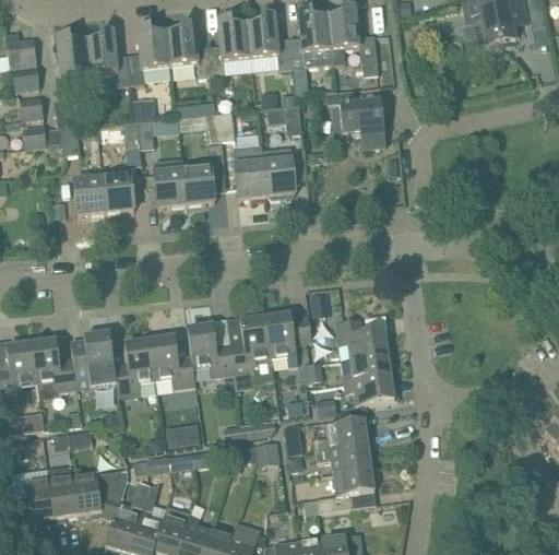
[(409,0),(396,1),(399,20),(411,18),(409,0)]
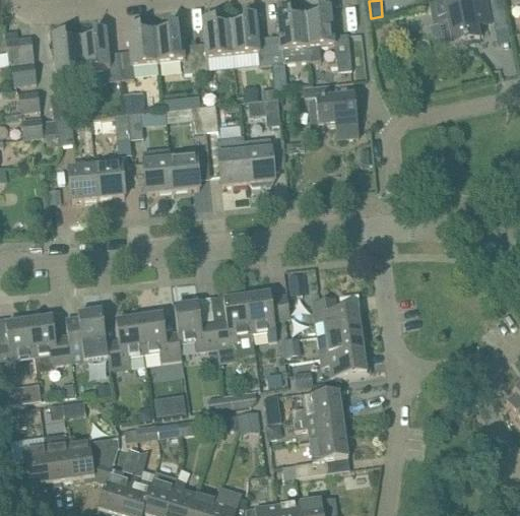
[(443,0),(443,1),(430,4),(434,22),(447,19),(452,43),(479,38),(477,24),(491,21),(485,0),(443,0)]
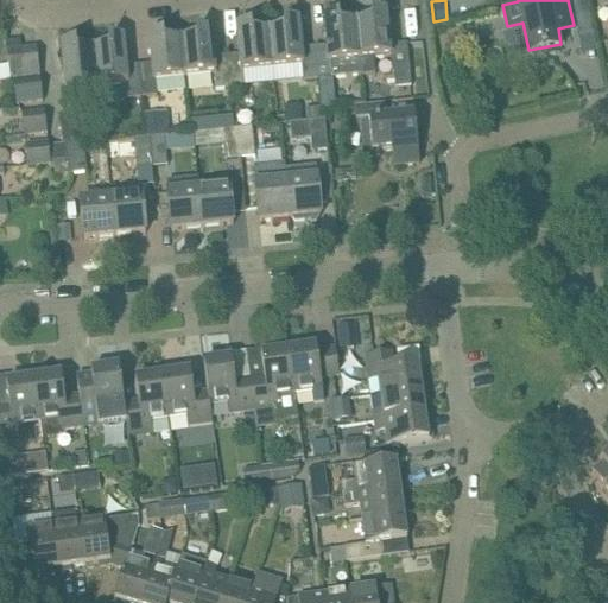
[(373,17),(358,18),(362,71),(375,70),(374,54),(391,52),(393,68),(410,67),(407,39),(391,40),(387,7),(372,8),(373,17)]
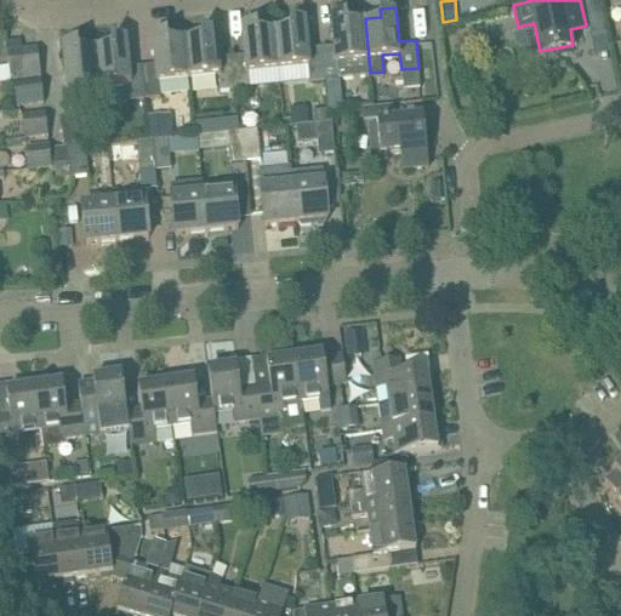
[(323,44),(326,77),(370,73),(365,18),(348,21),(347,12),(331,15),(334,43),(323,44)]
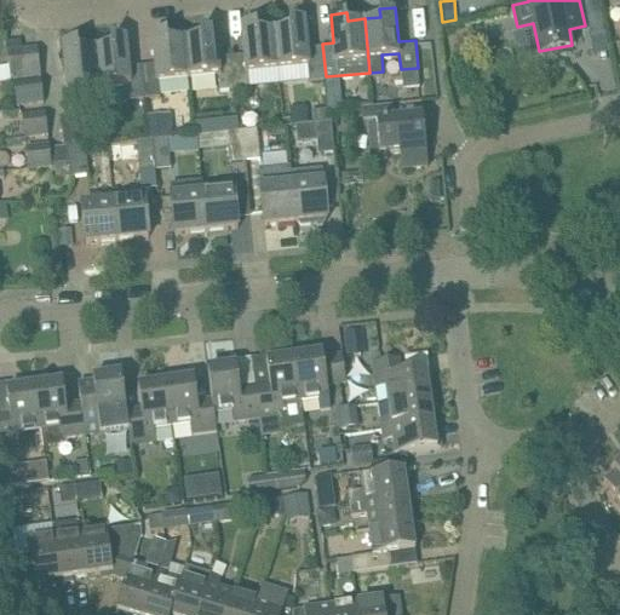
[(291,26),(275,28),(279,65),(309,62),(310,78),(326,76),(322,44),(308,45),(305,17),(290,18),(291,26)]
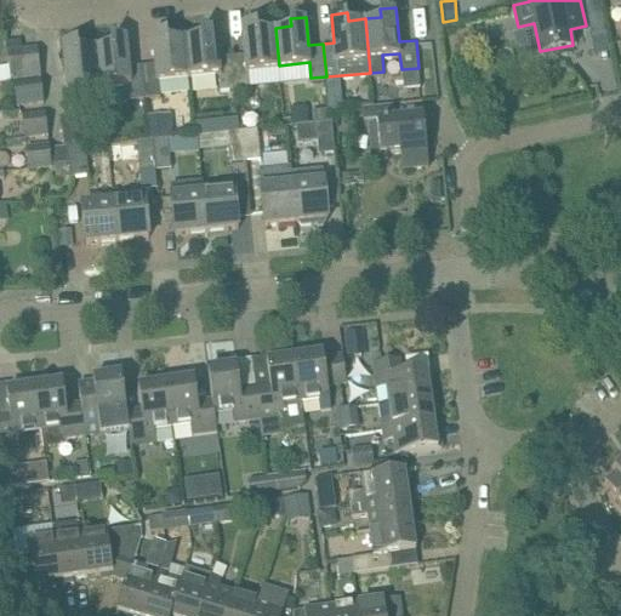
[(232,52),(235,85),(250,84),(249,68),(279,66),(275,28),(258,29),(257,22),(241,23),(244,51),(232,52)]
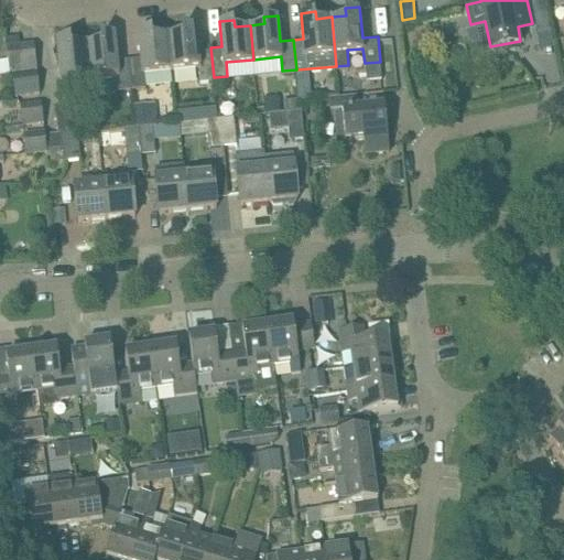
[(169,33),(172,67),(199,64),(201,79),(214,77),(210,47),(198,49),(196,23),(182,24),(183,32),(169,33)]
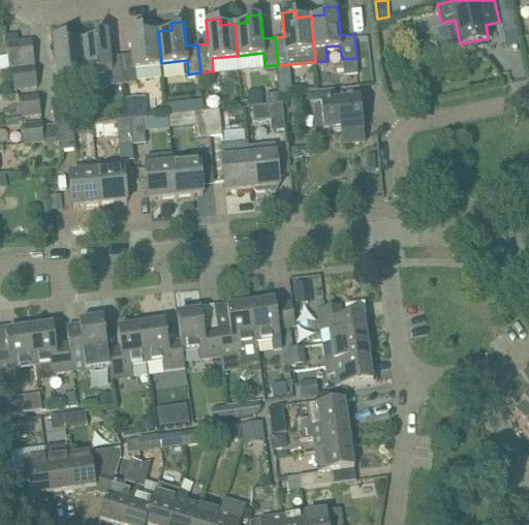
[(132,52),(121,53),(124,80),(137,79),(135,65),(161,63),(158,31),(144,33),(143,26),(129,27),(132,52)]
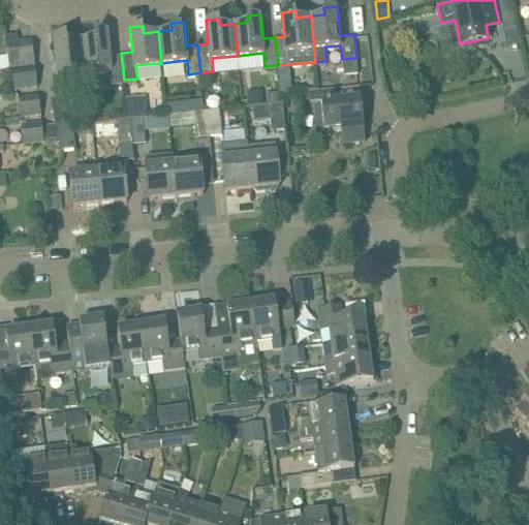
[(95,37),(81,39),(84,70),(110,68),(111,82),(124,80),(121,53),(111,54),(107,30),(95,31),(95,37)]
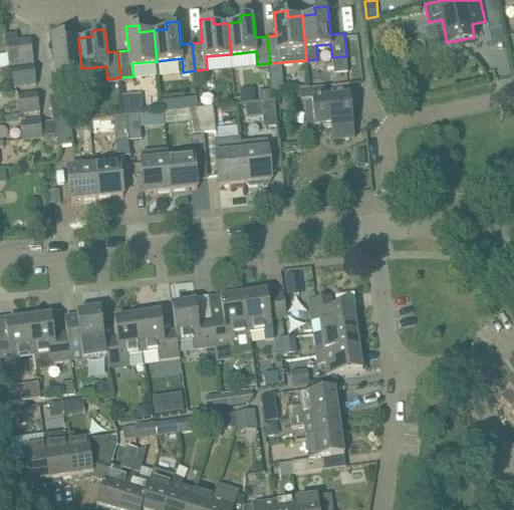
[(55,71),(81,68),(78,38),(65,39),(65,33),(52,34),(55,71)]
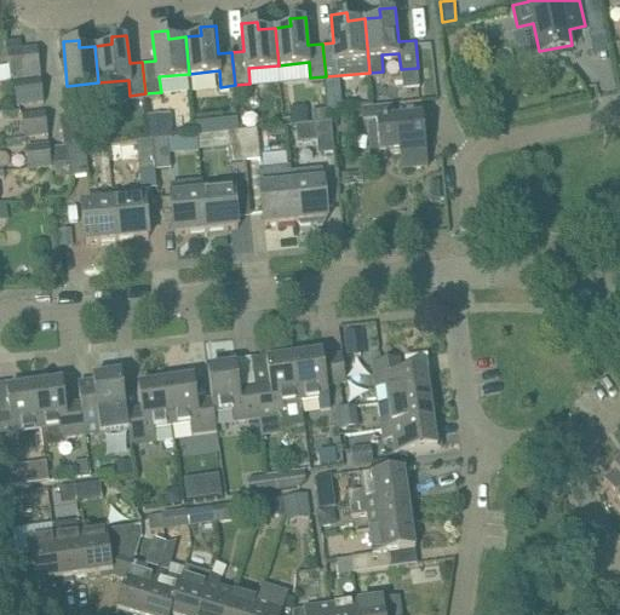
[(7,53),(10,78),(40,74),(38,45),(17,47),(18,52),(7,53)]
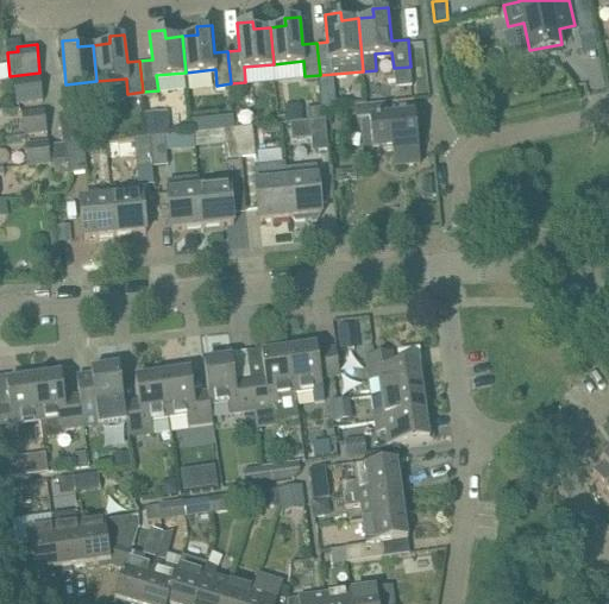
[(39,73),(10,76),(13,102),(43,99),(39,73)]
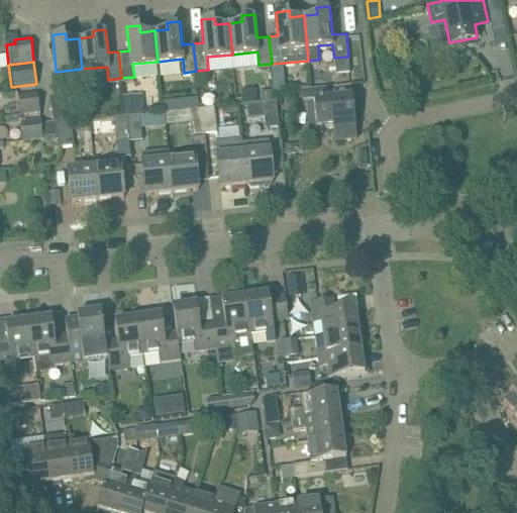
[(329,83),(330,91),(349,90),(349,82),(329,83)]
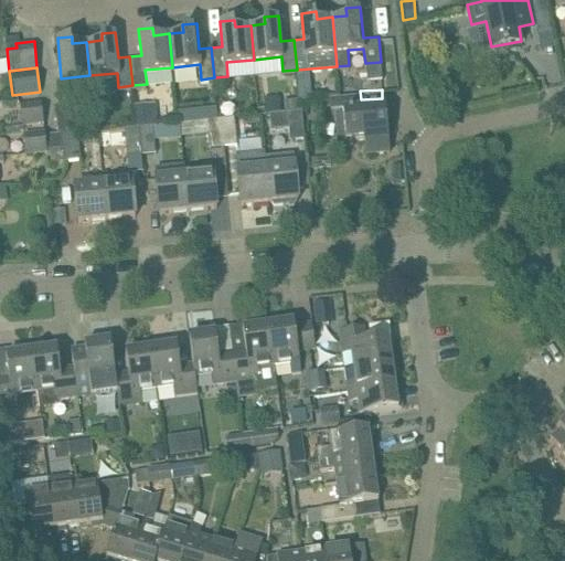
[(366,135),(368,151),(390,149),(385,103),(361,105),(360,93),(332,95),(333,108),(336,108),(339,145),(353,144),(352,136),(366,135)]
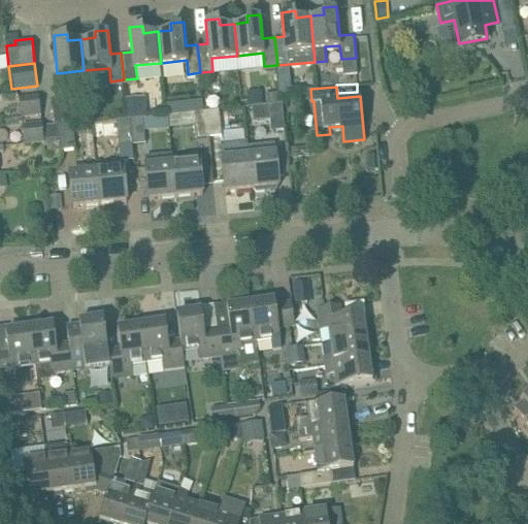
[(278,100),(278,90),(265,91),(266,101),(278,100)]
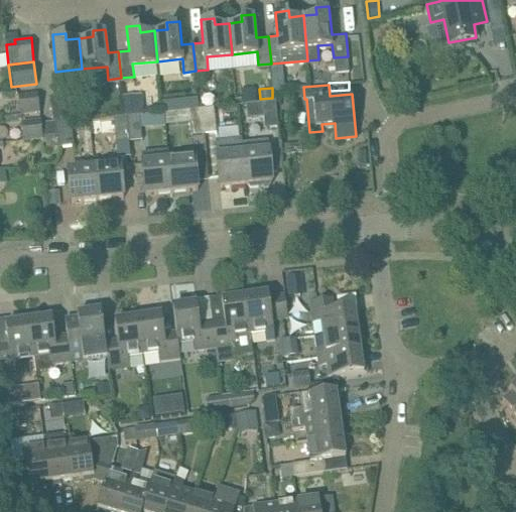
[(18,93),(21,113),(40,110),(37,90),(18,93)]
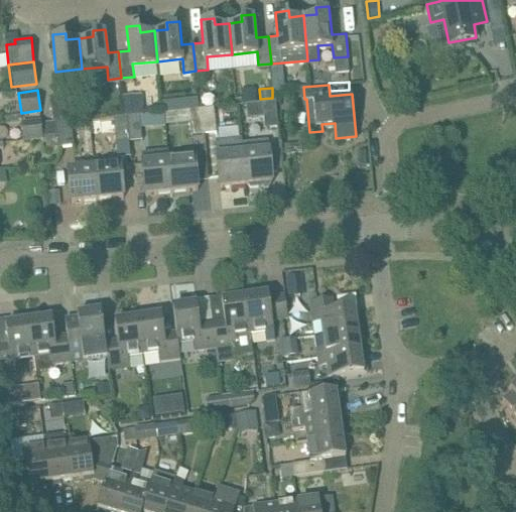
[(53,119),(57,119),(66,117),(63,91),(50,93),(53,119)]
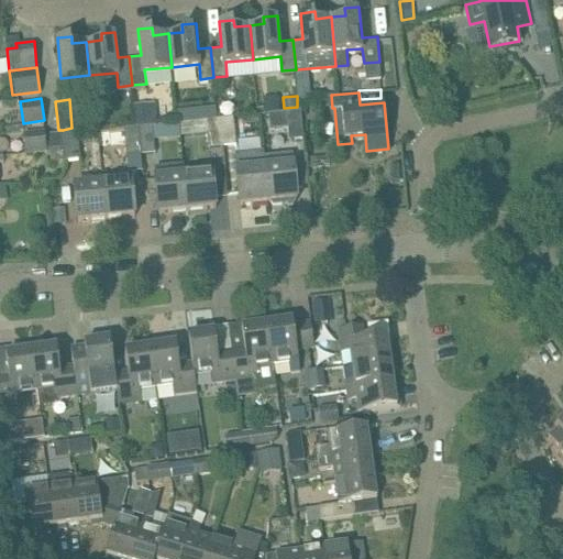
[(135,123),(153,122),(158,121),(156,100),(133,102),(135,123)]
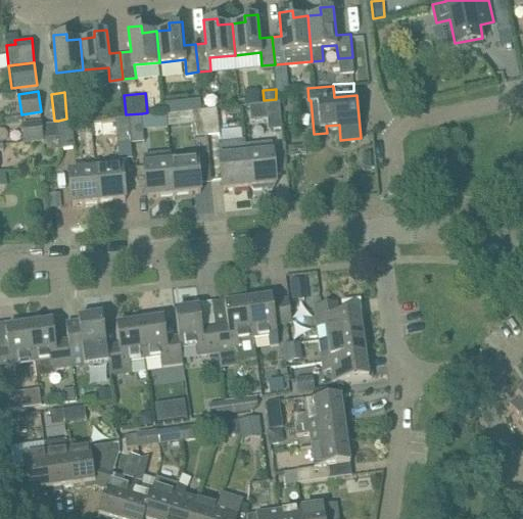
[(280,99),(266,100),(269,127),(282,125),(280,99)]
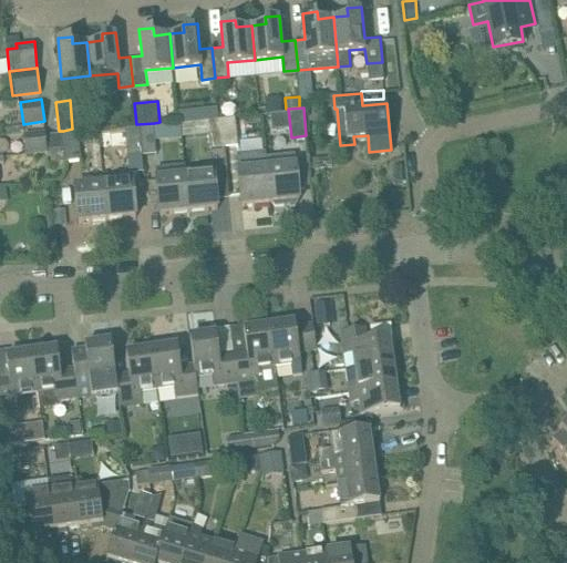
[(271,111),(272,126),(289,125),(288,110),(271,111)]
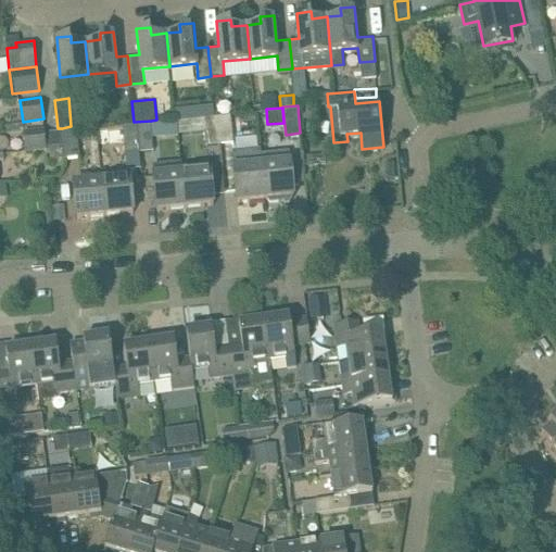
[(231,112),(217,113),(219,141),(234,139),(231,112)]
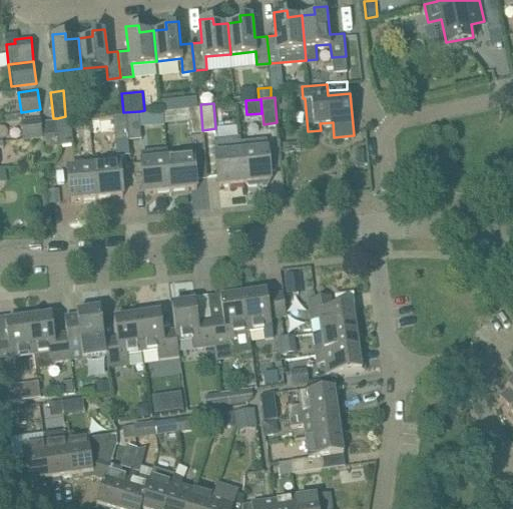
[(202,130),(200,104),(187,106),(190,131),(202,130)]
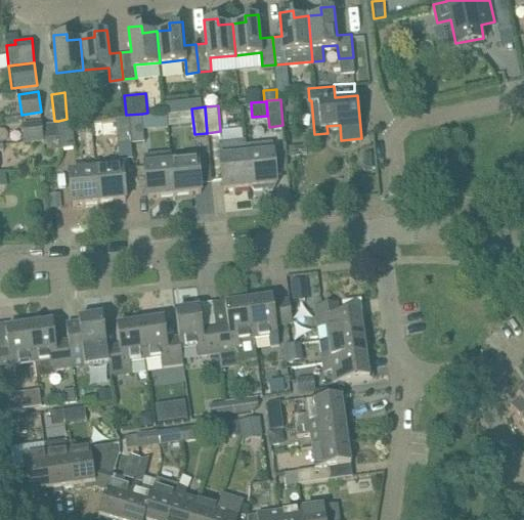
[(145,139),(142,114),(126,115),(129,141),(145,139)]
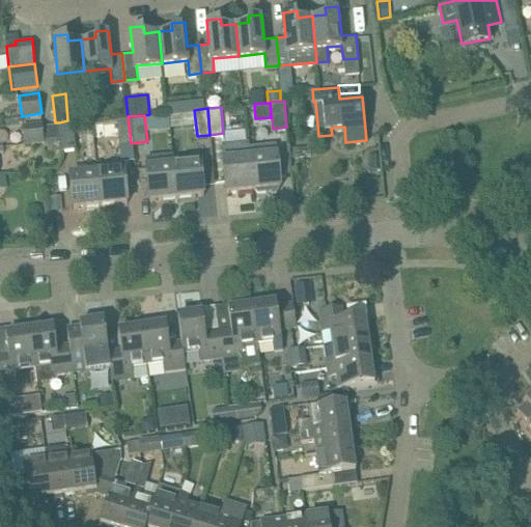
[(131,143),(128,116),(117,117),(120,144),(131,143)]
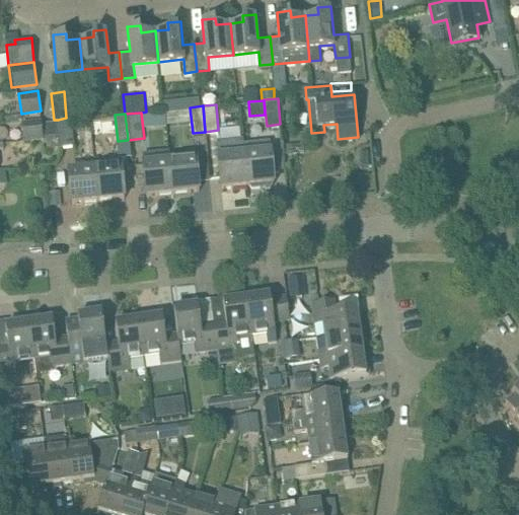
[(24,140),(44,138),(43,135),(44,135),(42,118),(21,120),(24,140)]
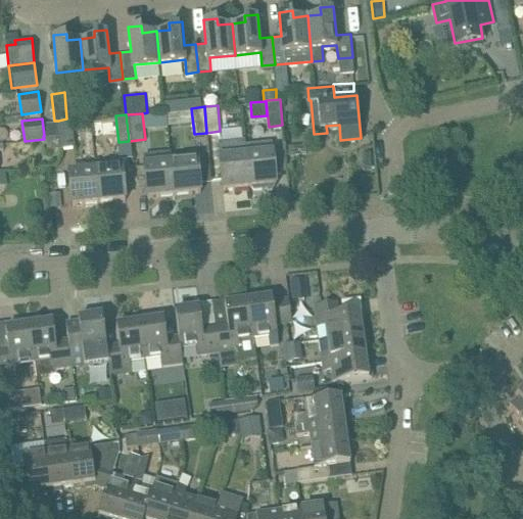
[(72,119),(66,119),(58,121),(60,134),(61,146),(76,144),(72,119)]
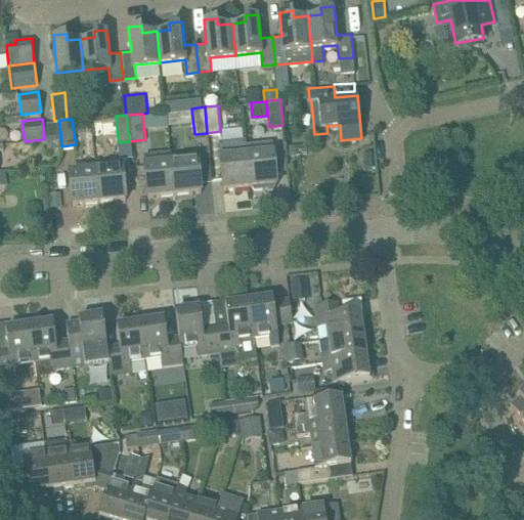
[(60,134),(44,136),(43,136),(44,139),(45,148),(61,146),(60,134)]
